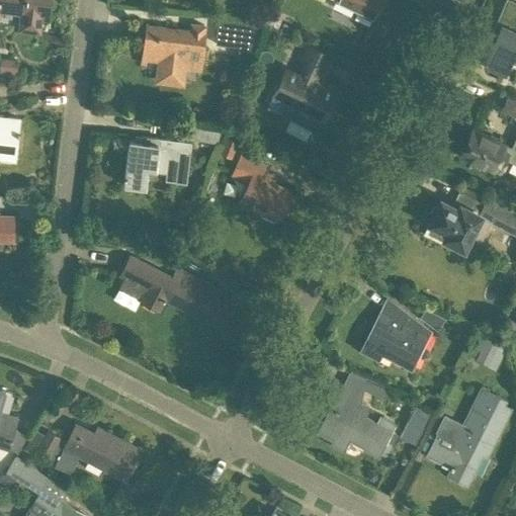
[(0,0),(0,14),(23,17),(21,33),(39,35),(41,21),(49,22),(52,0),(0,0)]
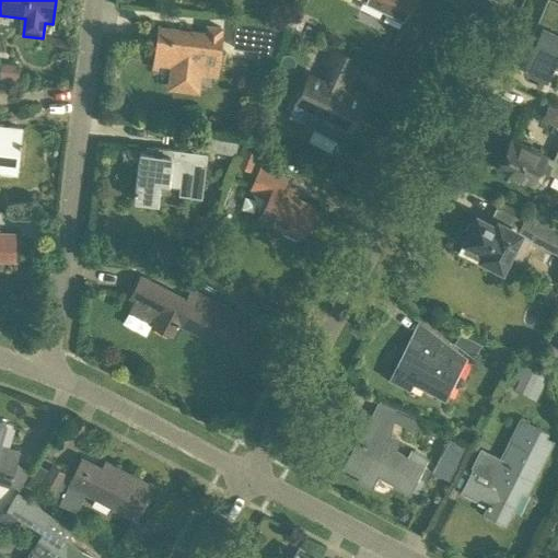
[(386,15),(404,24),(415,0),(364,0),(363,2),(387,14),(386,15)]
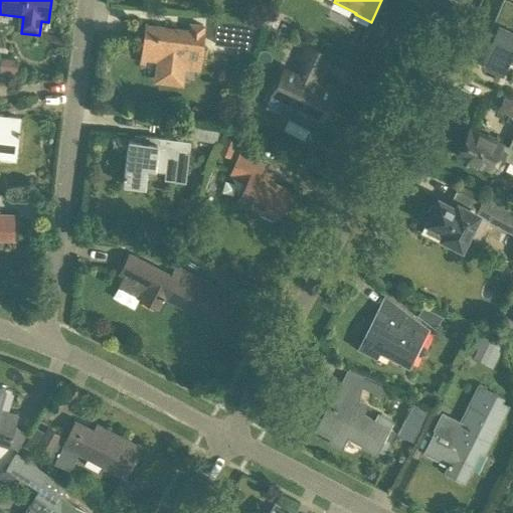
[(512,0),(504,0),(487,41),(492,43),(482,65),(503,74),(511,56),(512,57),(512,31),(510,30),(512,24),(512,0)]
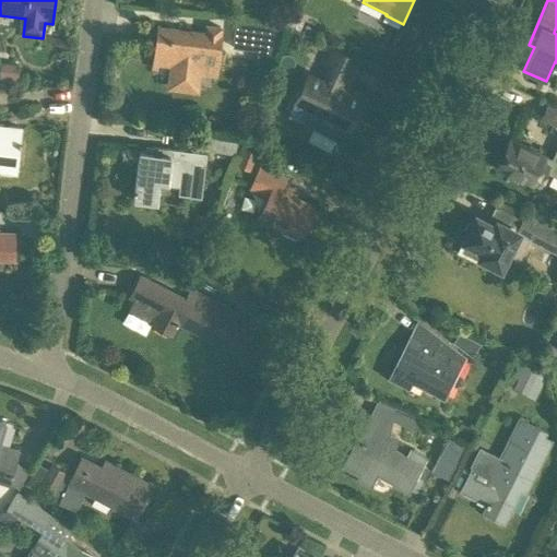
[(157,71),(158,63),(174,66),(172,89),(198,92),(199,75),(216,78),(222,37),(222,30),(208,28),(208,35),(161,30),(162,27),(160,27),(154,70),(157,71)]
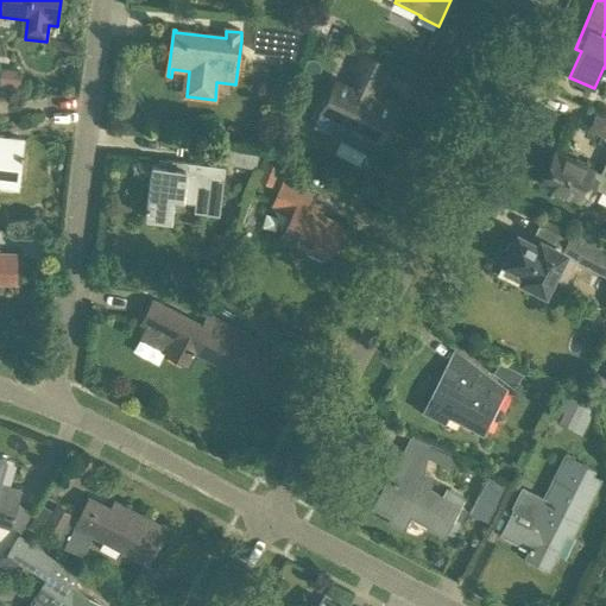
[(357,73),(361,75),(353,93),(335,84),(321,113),(323,114),(316,127),(372,155),(378,140),(383,143),(398,112),(370,98),(376,83),(383,86),(391,68),(364,56),(357,73)]
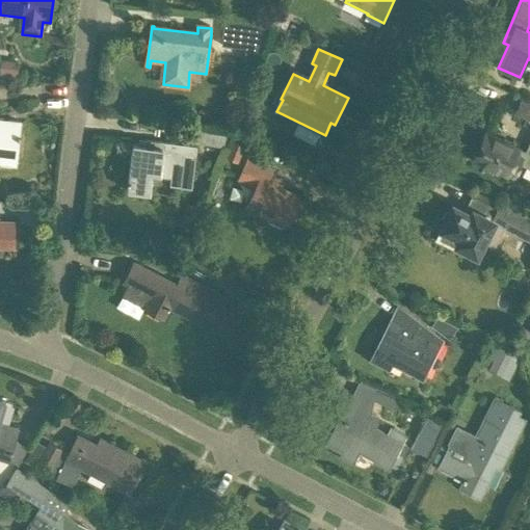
[(529,105),(522,102),(514,115),(529,123),(529,105)]
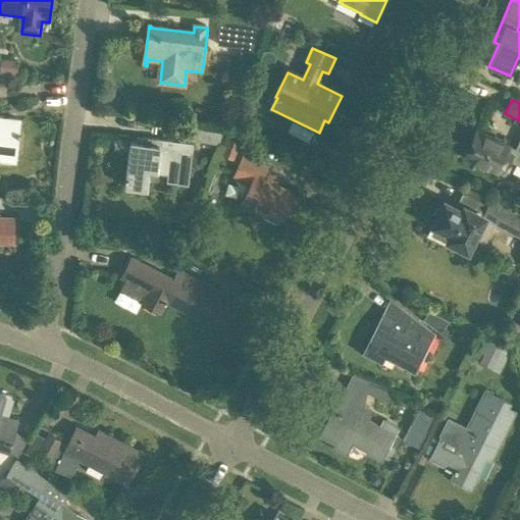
[(0,160),(15,162),(18,138),(20,138),(20,134),(19,134),(20,121),(0,118),(0,160)]
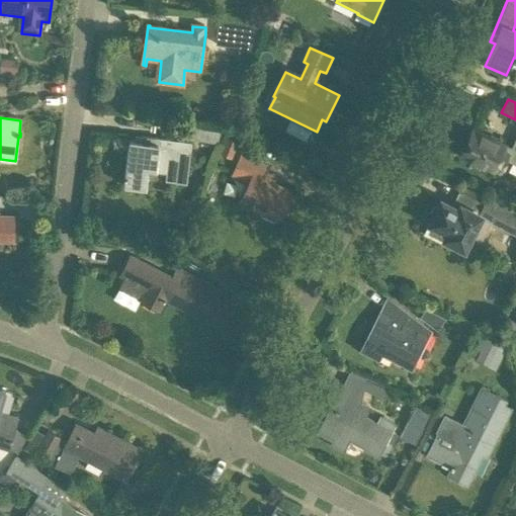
[(192,129),(190,142),(219,145),(221,132),(192,129)]
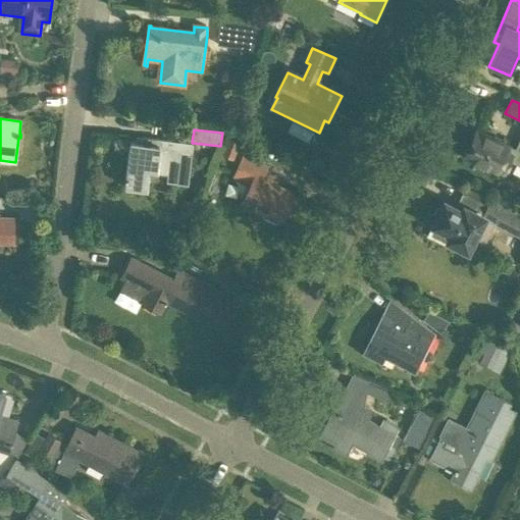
[(519,144),(517,150),(477,132),(465,157),(503,174),(509,161),(519,166),(519,144)]
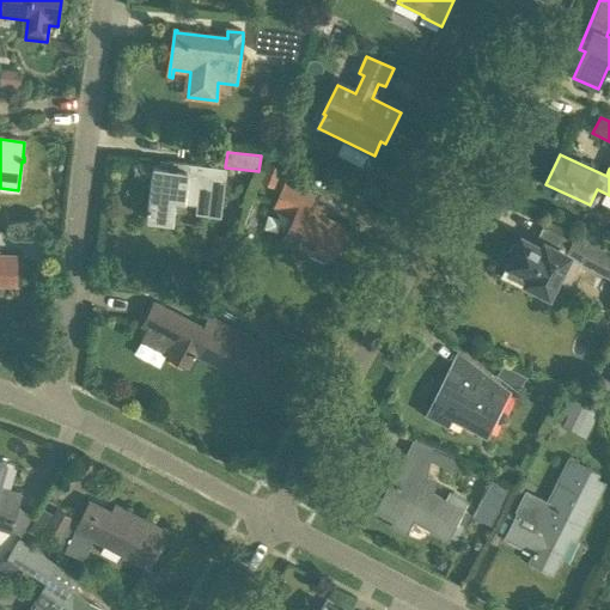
[(227,170),(225,169),(169,163),(168,169),(153,168),(147,220),(171,224),(174,201),(199,203),(197,213),(221,215),(227,170)]
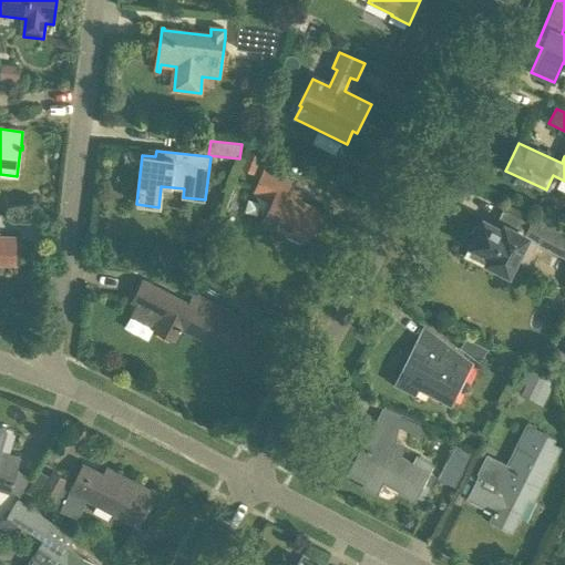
[(255,175),(262,158),(250,154),(244,170),(255,175)]
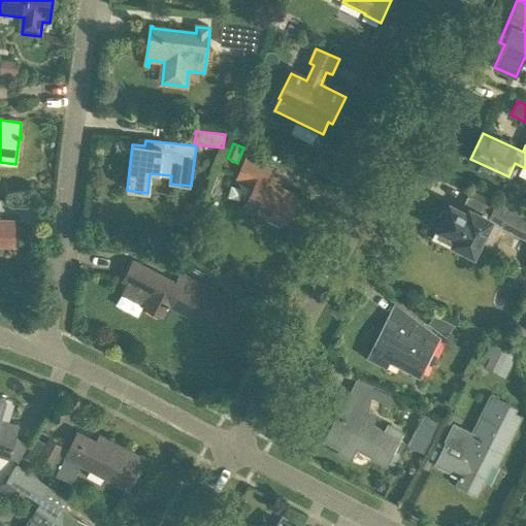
[(272,170),(248,159),(238,179),(255,187),(245,207),(268,218),(267,220),(284,227),(298,197),(267,183),(272,170)]
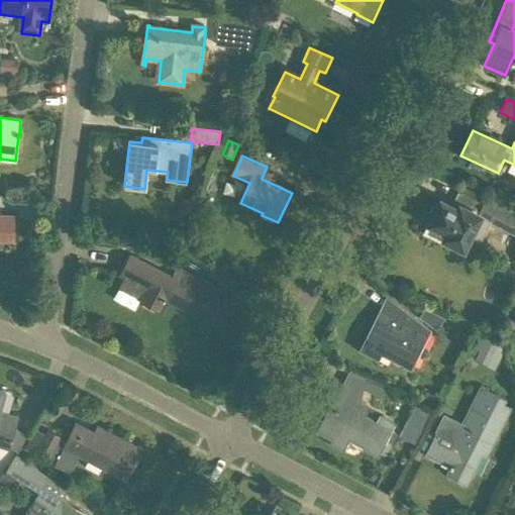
[(481,241),(491,223),(514,234),(514,213),(486,199),(476,218),(441,201),(429,224),(446,233),(443,239),(465,250),(471,236),(481,241)]
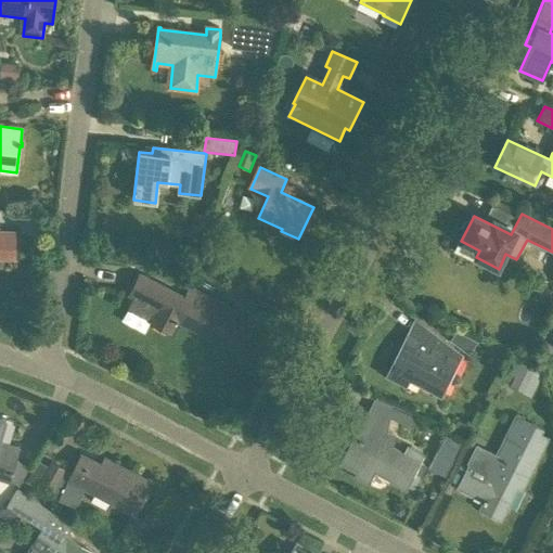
[(0,258),(15,259),(15,233),(0,233),(1,230),(0,229),(0,258)]
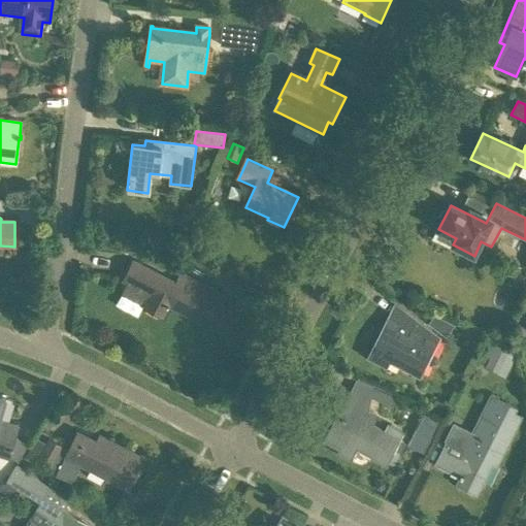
[(190,250),(198,253),(202,239),(194,236),(190,250)]
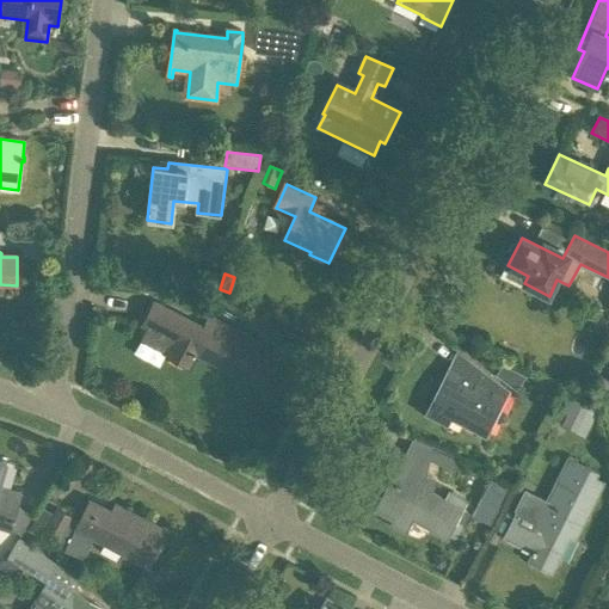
[(154,303),(143,325),(152,328),(145,345),(188,368),(196,351),(262,385),(272,364),(257,356),(263,345),(210,318),(204,330),(154,303)]
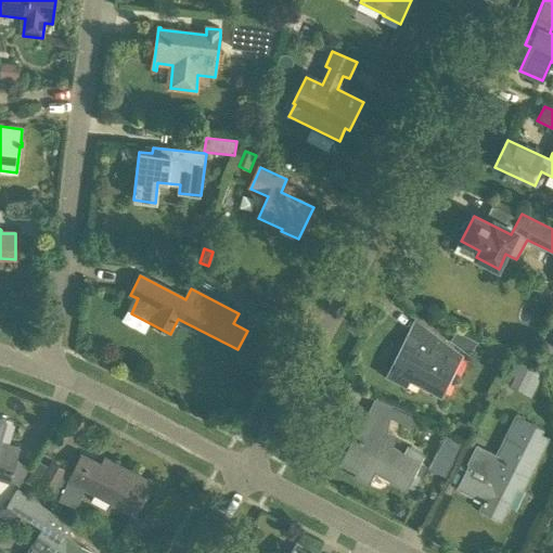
[(544,280),(539,303),(549,305),(552,291),(552,282),(544,280)]
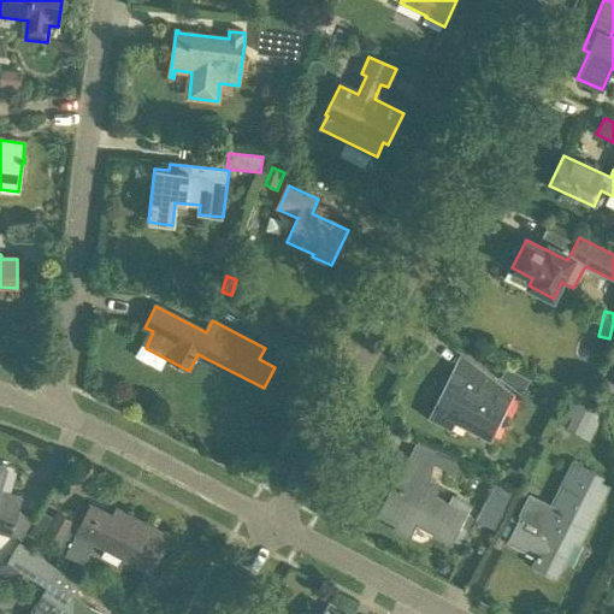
[(269,330),(263,341),(279,349),(284,338),(269,330)]
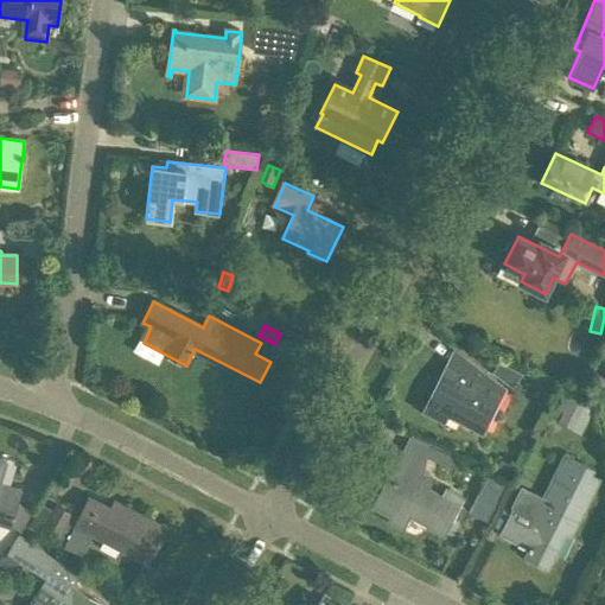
[(453,376),(445,373),(425,412),(445,422),(449,415),(483,433),(505,389),(463,358),(453,376)]
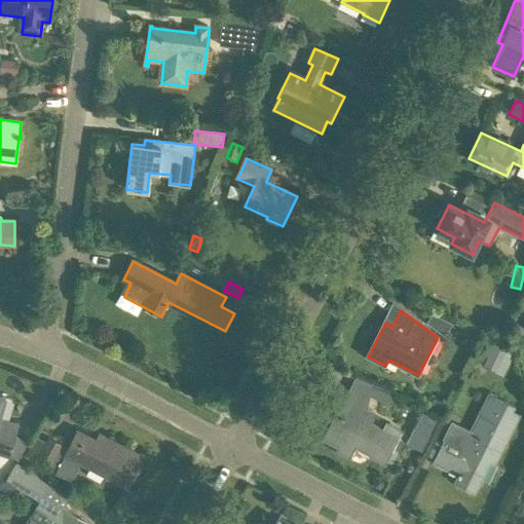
[(434,315),(428,324),(445,336),(453,325),(434,315)]
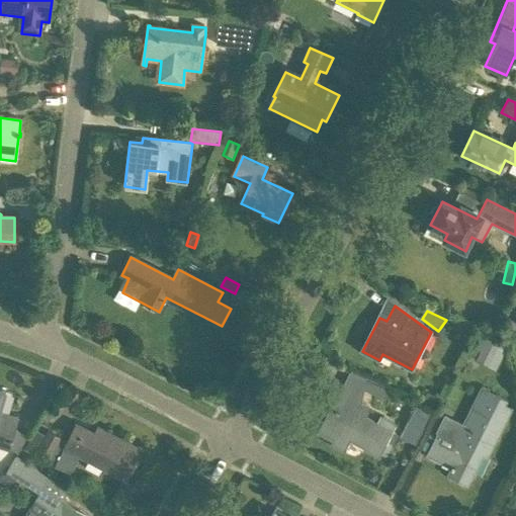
[(473,349),(481,353),(477,362),(490,369),(502,346),(481,335),(473,349)]
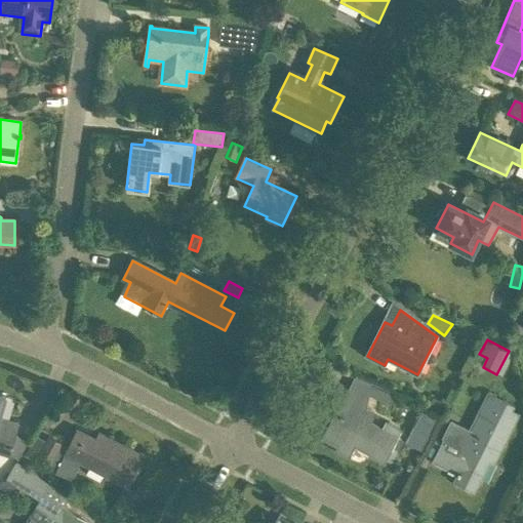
[(345,402),(344,401),(334,419),(328,417),(321,431),(327,434),(324,440),(340,448),(337,454),(350,461),(358,448),(371,454),(368,460),(381,467),(385,461),(391,465),(398,449),(393,446),(398,436),(385,429),(384,430),(363,419),(367,401),(350,392),(345,402)]
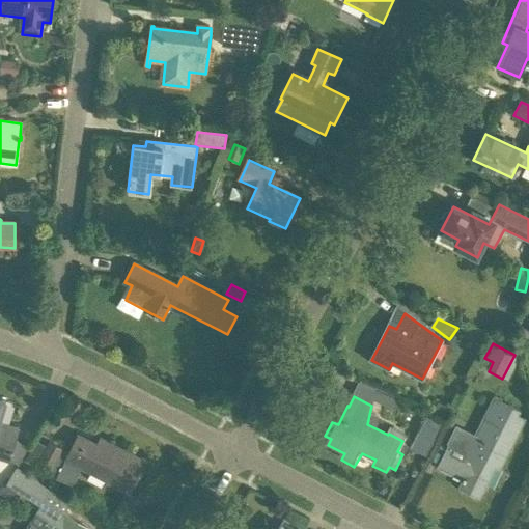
[(0,457),(10,461),(20,429),(0,422),(6,401),(0,399),(0,457)]
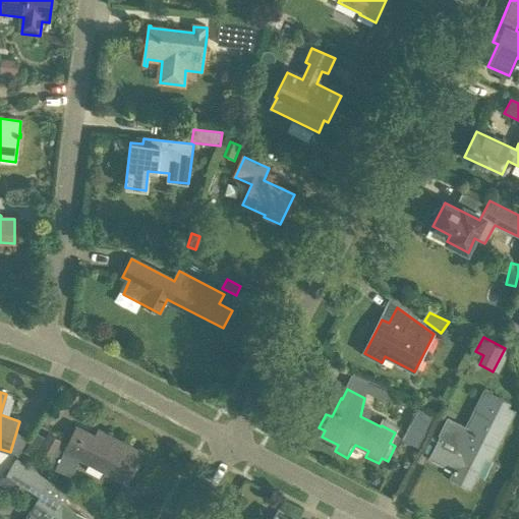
[(510,404),(485,392),(467,429),(449,420),(441,435),(443,436),(431,458),(454,470),(453,472),(455,473),(452,478),(471,487),(485,458),(491,460),(515,412),(508,409),(510,404)]
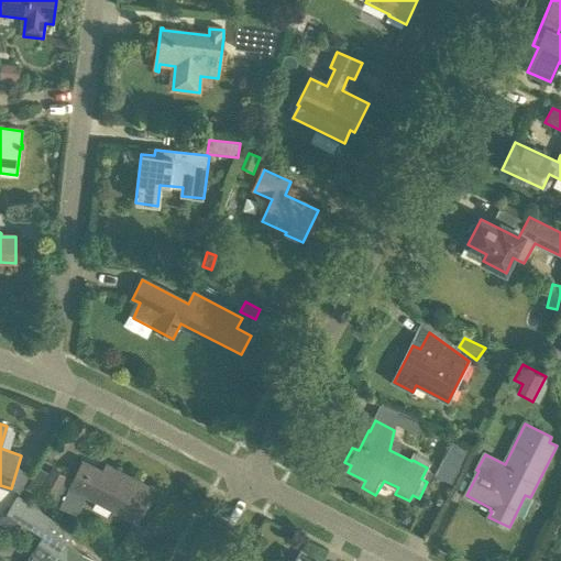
[(476,433),(465,428),(461,438),(471,443),(476,433)]
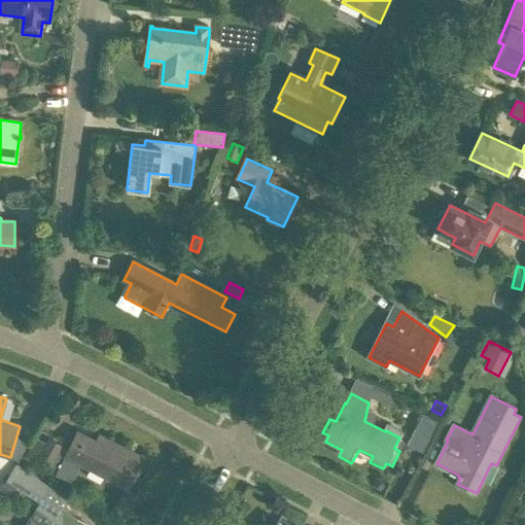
[(408,446),(410,447),(423,453),(441,420),(425,413),(408,446)]
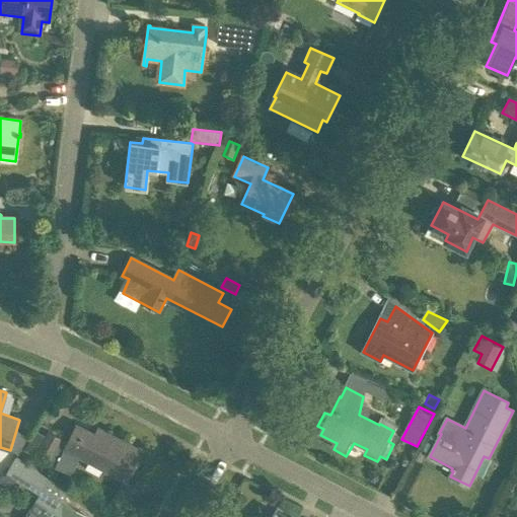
[(24,452),(55,468),(71,476),(80,459),(126,483),(142,450),(108,434),(105,439),(77,425),(68,443),(49,433),(47,437),(35,432),(24,452)]
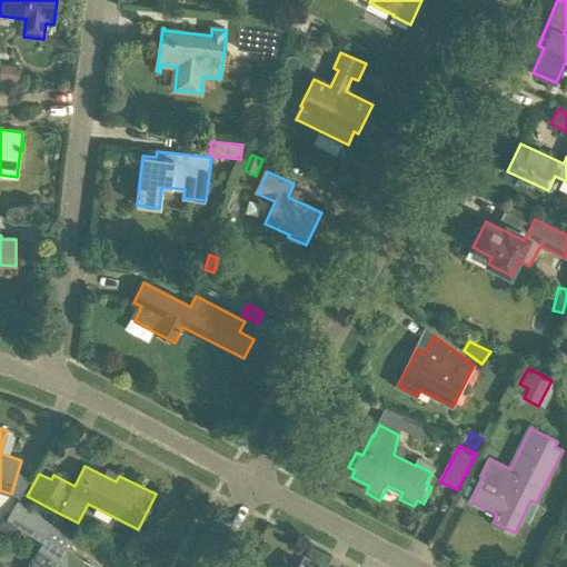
[(46,543),(56,526),(17,503),(0,529),(0,533),(9,539),(18,525),(45,541),(46,543)]
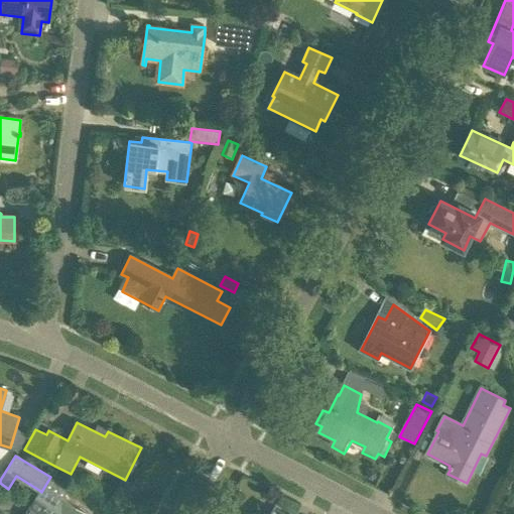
[(371,470),(367,473),(367,479),(372,482),(377,479),(377,473),(371,470)]
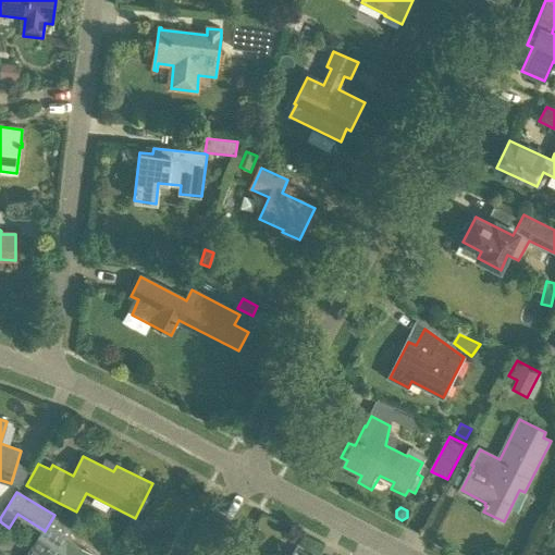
[(44,530),(32,550),(33,551),(31,554),(93,554),(68,540),(75,528),(54,515),(45,531),(44,530)]
